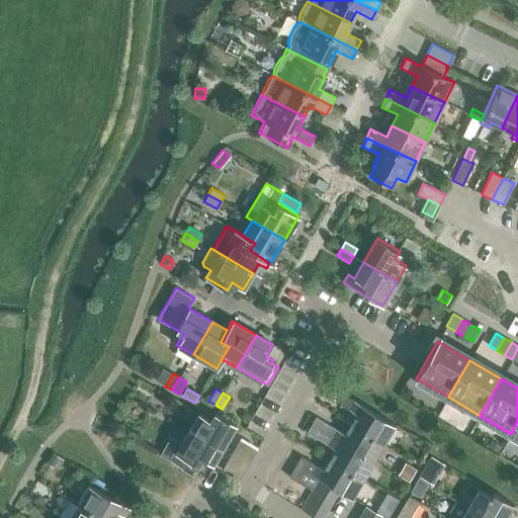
[(384,441),(395,425),(344,396),(340,404),(356,414),(350,424),(383,443),(384,441)]
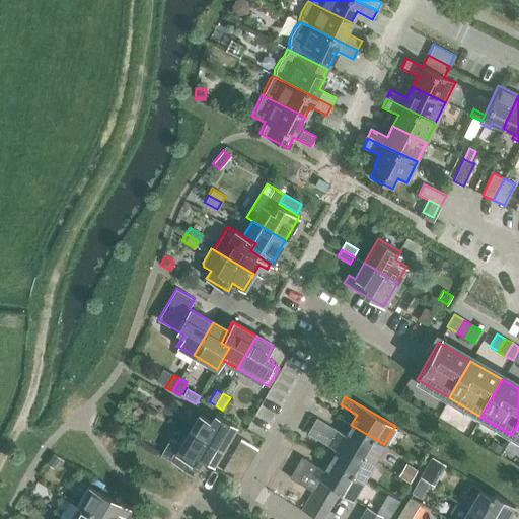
[(190,430),(222,449),(236,425),(215,413),(211,420),(199,414),(190,430)]
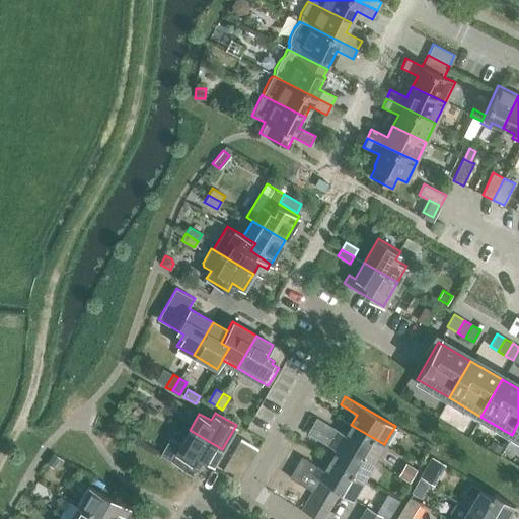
[(383,447),(384,444),(351,425),(345,434),(316,417),(311,425),(373,462),(382,446),(383,447)]
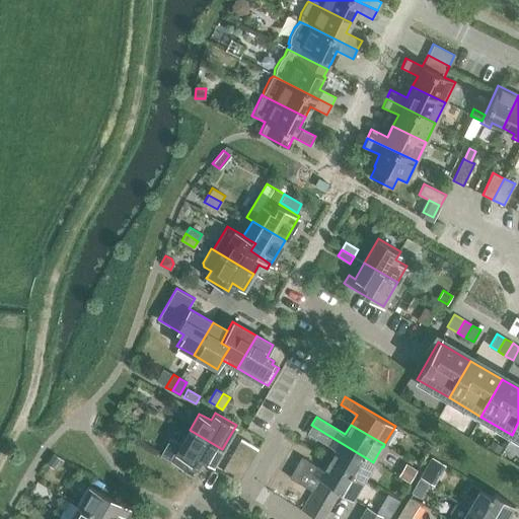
[(329,460),(364,479),(365,477),(373,462),(311,425),(307,433),(336,450),(329,460)]
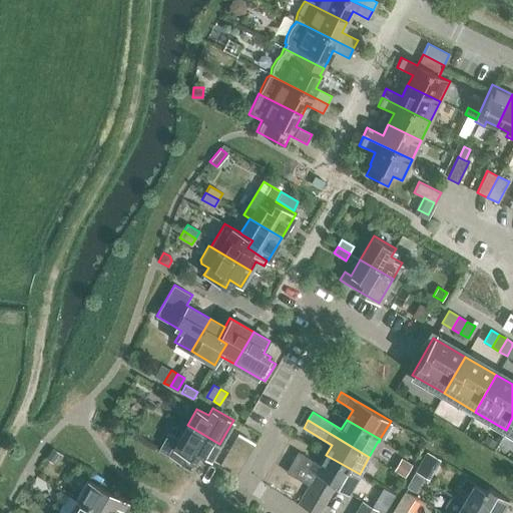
[(460,420),(455,428),(462,432),(467,424),(460,420)]
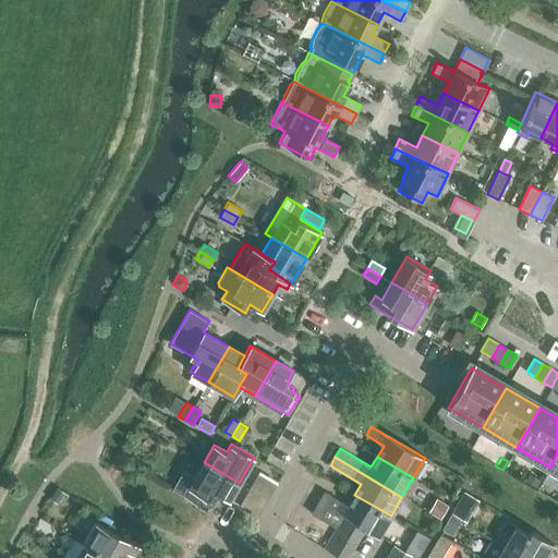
[(183,471),(172,489),(207,509),(217,493),(222,497),(229,500),(239,483),(204,462),(194,477),(183,471)]
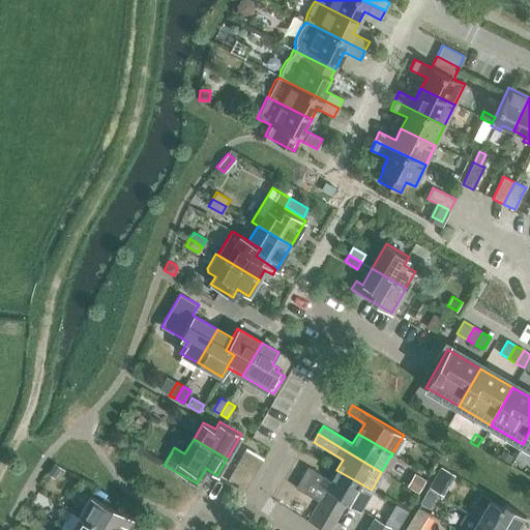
[(499,457),(509,462),(512,455),(503,450),(499,457)]
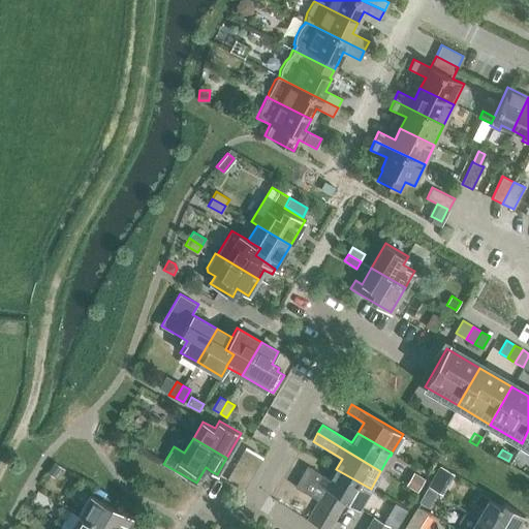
[(243,458),(239,465),(251,472),(255,465),(243,458)]
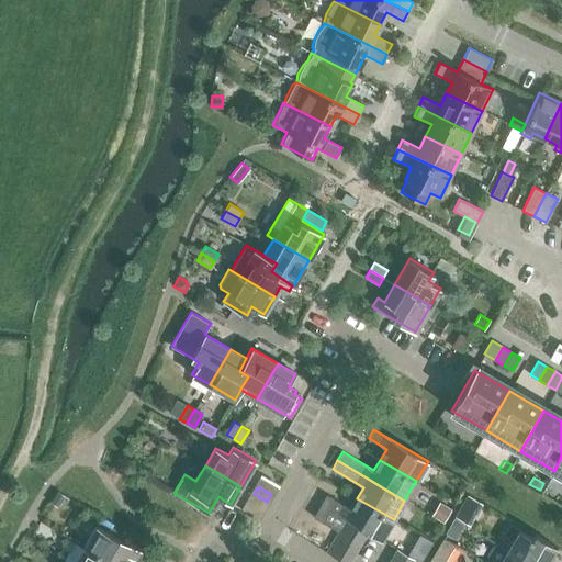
[(65,496),(58,492),(51,501),(58,506),(65,496)]
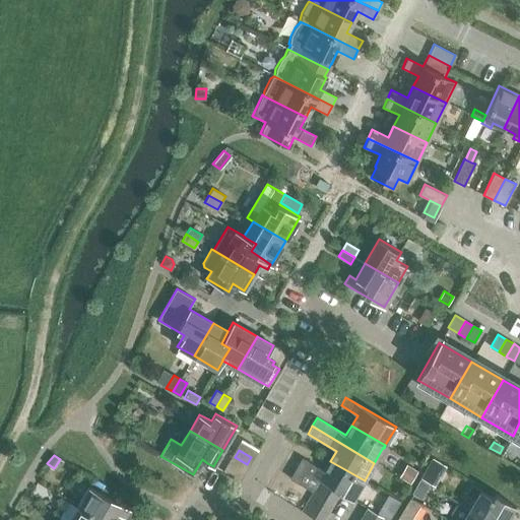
[(235,457),(231,463),(243,470),(247,464),(235,457)]
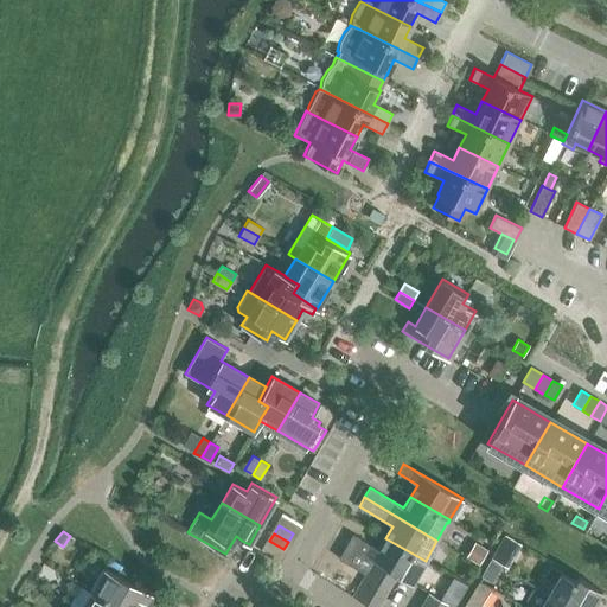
[(505,534),(498,545),(513,554),(519,543),(505,534)]
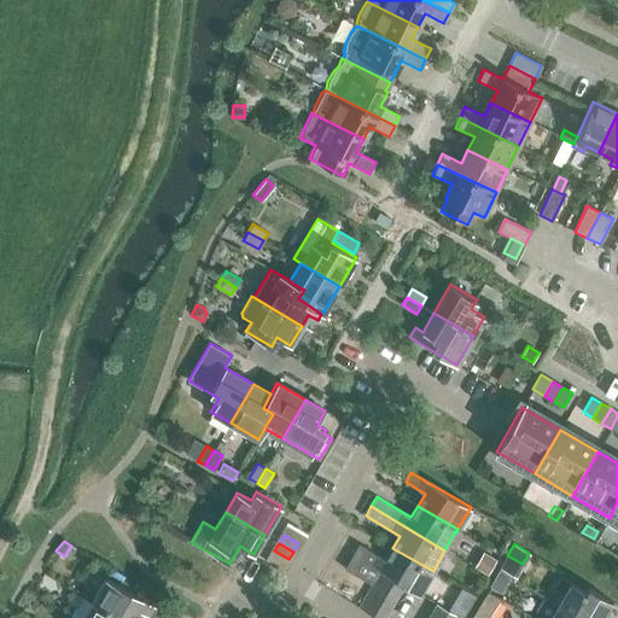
[(359,544),(345,569),(371,584),(372,583),(379,570),(404,584),(419,593),(431,573),(431,575),(433,571),(392,548),(385,560),(366,548),(359,544)]
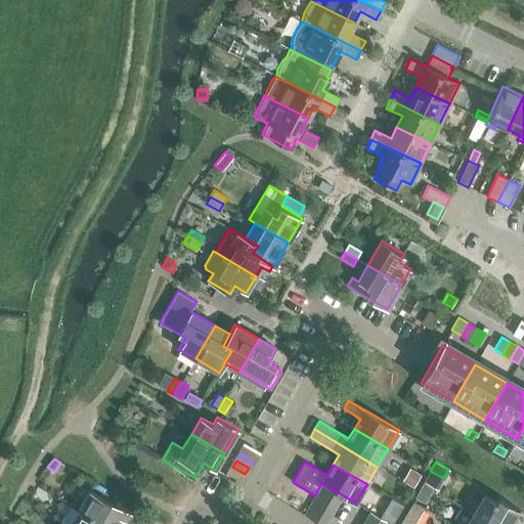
[(421,475),(409,468),(403,480),(413,487),(421,475)]
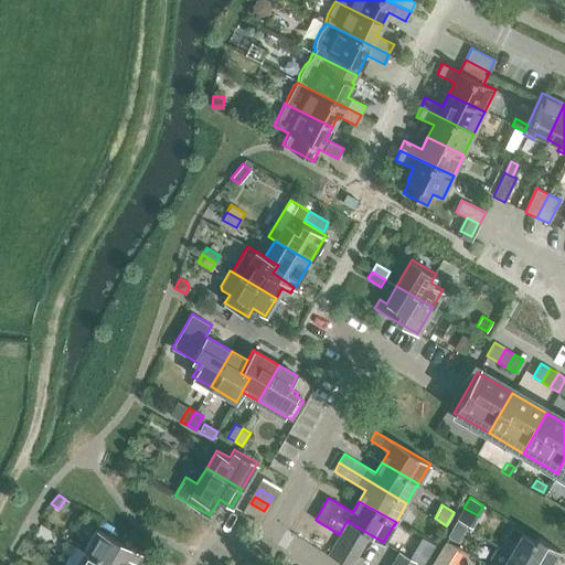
[(340,533),(363,546),(370,534),(347,521),(340,533)]
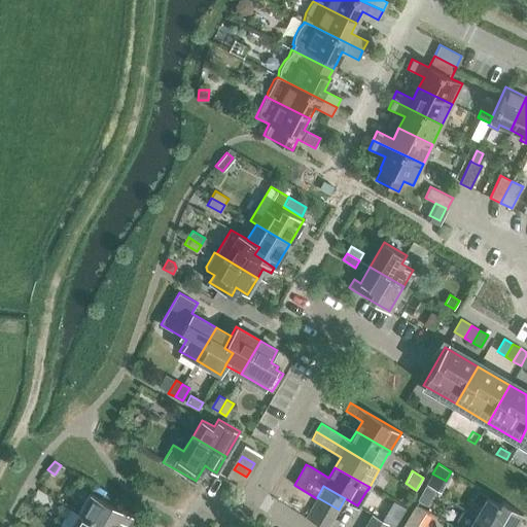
[(427,504),(434,491),(425,486),(417,499),(427,504)]
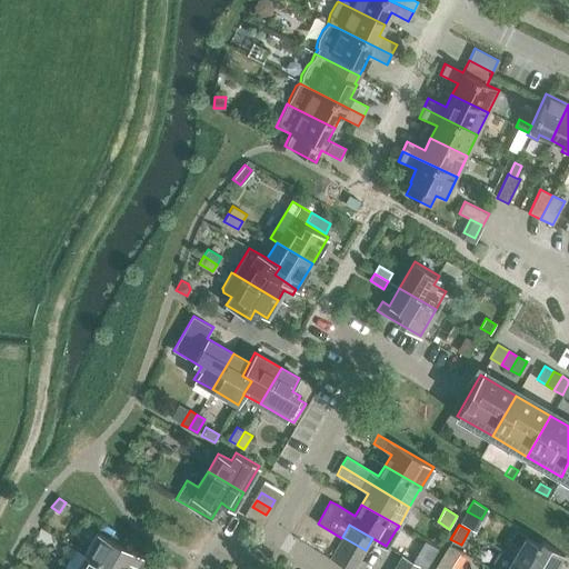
[(513,556),(535,568),(555,568),(563,553),(541,540),(539,543),(516,530),(510,540),(520,546),(513,556)]
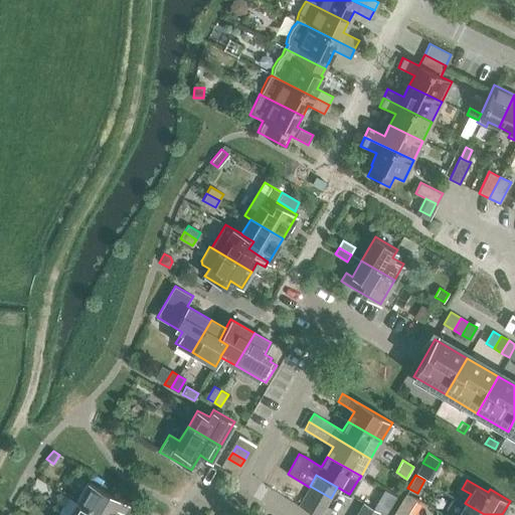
[(77,500),(103,514),(113,514),(116,509),(126,514),(135,514),(138,511),(89,482),(78,498),(77,500)]
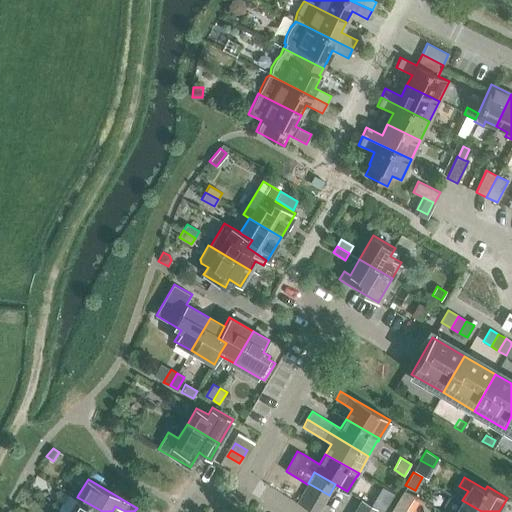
[(307,484),(302,493),(323,505),(329,495),(308,483),(307,484)]
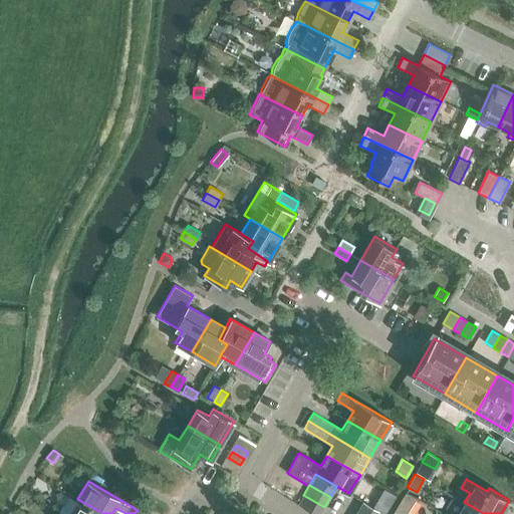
[(383,489),(372,507),(373,508),(383,513),(387,509),(388,506),(395,495),(383,489)]
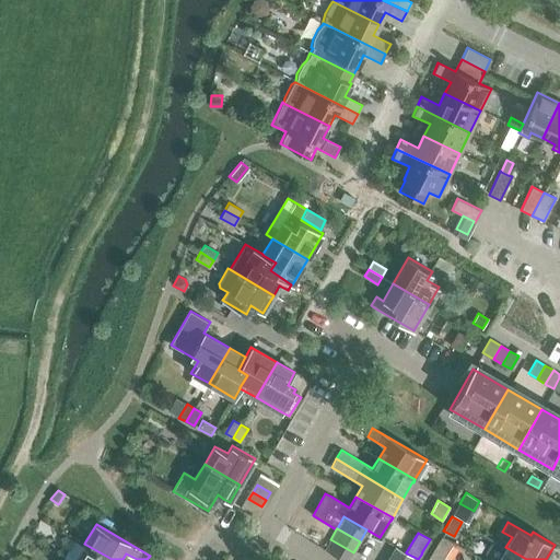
[(441,559),(452,543),(441,536),(430,556),(438,559),(441,559)]
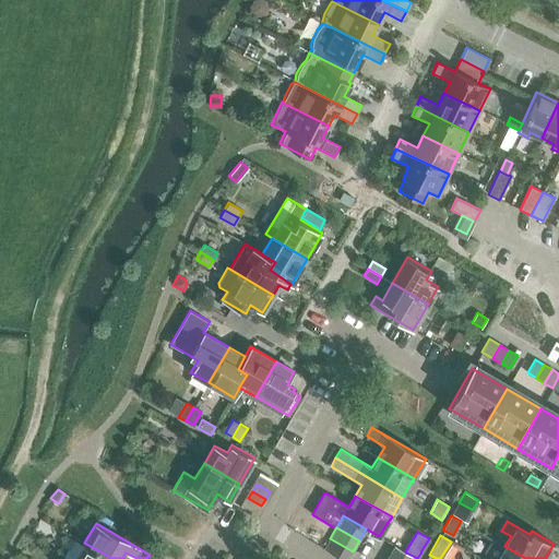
[(330,538),(323,549),(340,558),(348,558),(353,551),(330,538)]
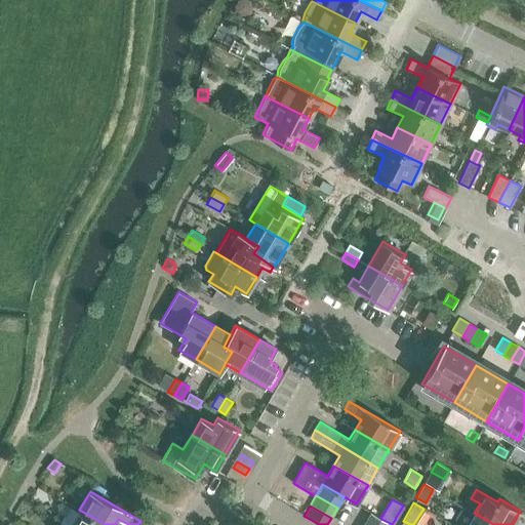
[(454,524),(493,524),(474,513),(465,508),(462,508),(460,510),(456,516),(456,519),(457,521),(454,524)]
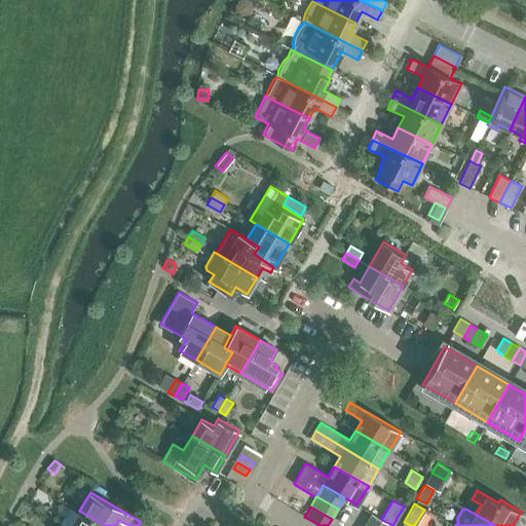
[(105,525),(79,511),(70,525),(105,525)]
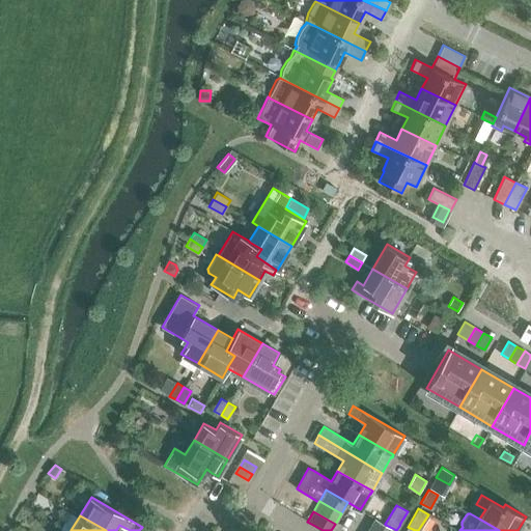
[(371,530),(395,530),(396,530),(386,525),(374,518),(368,529),(371,530)]
